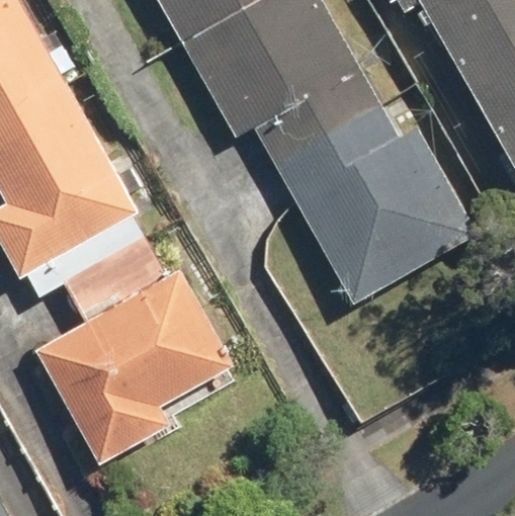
[(139,215),(16,0),(0,0),(0,191),(7,203),(0,206),(0,242),(21,280),(139,215)]
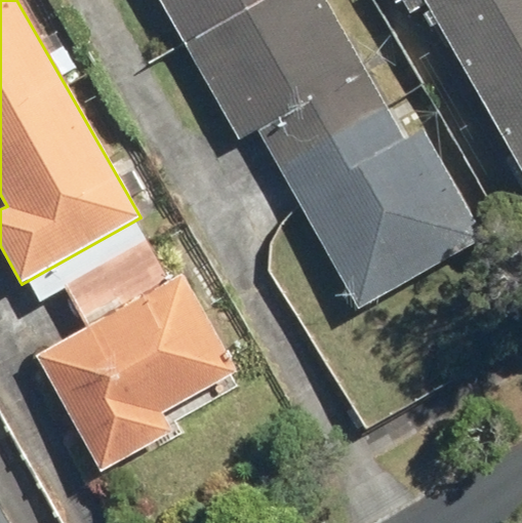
[(156,0),(237,141),(255,130),(358,309),(486,236),(425,129),(405,141),(324,0),(156,0)]
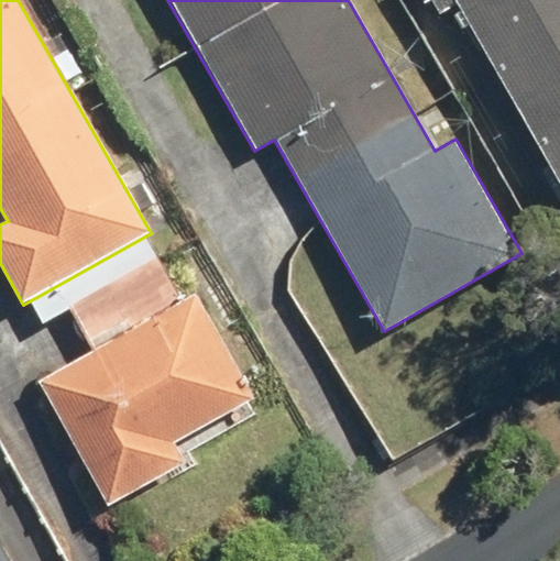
[(559,0),(431,0),(438,11),(456,2),(559,182),(559,0)]
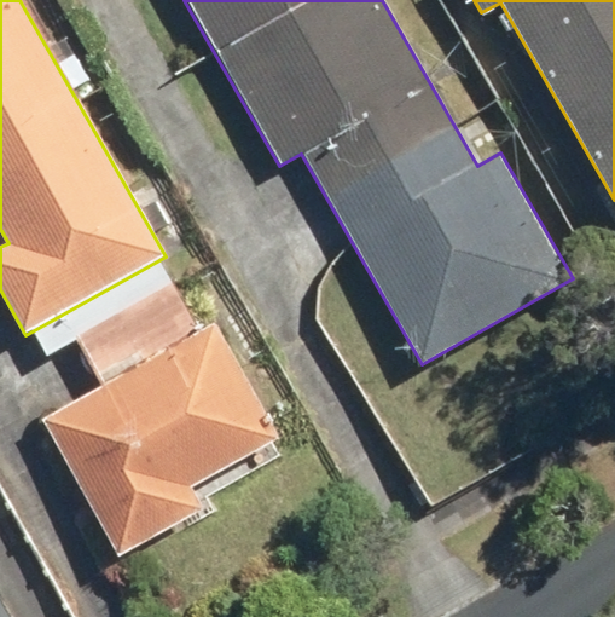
[(100,385),(41,419),(121,558),(206,509),(193,488),(280,437),(212,318),(196,328),(170,284),(74,340),(100,385)]
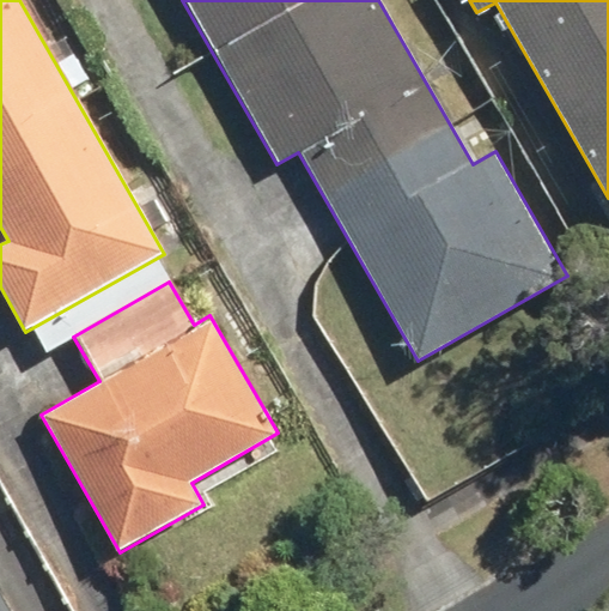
[(16,610),(0,581),(0,610),(16,610)]
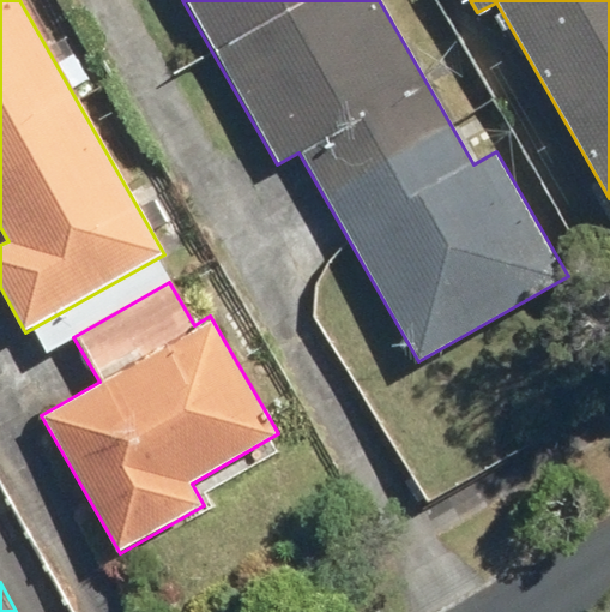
All buildings are outlined.
